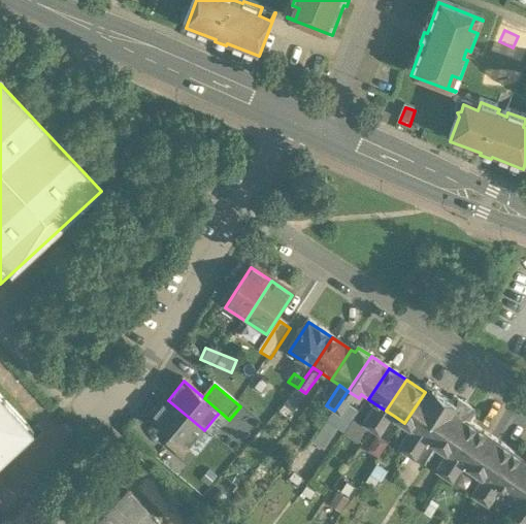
[(348,391),(334,411),(342,416),(356,396),(348,391)]
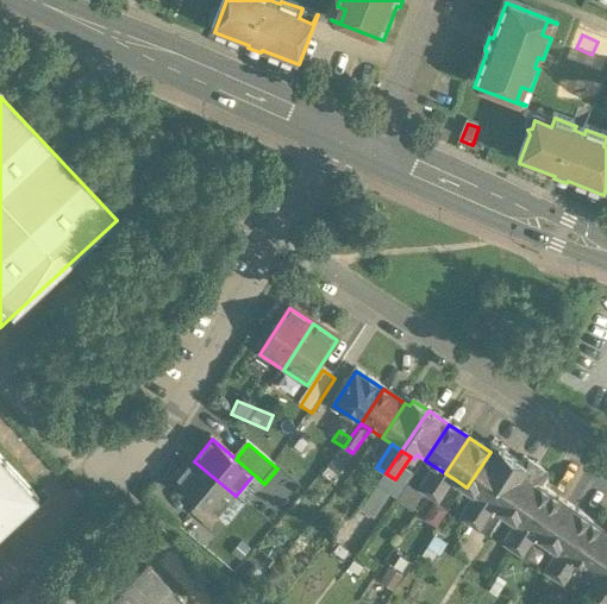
[(500,452),(496,457),(490,452),(467,488),(477,495),(487,501),(513,460),(500,452)]
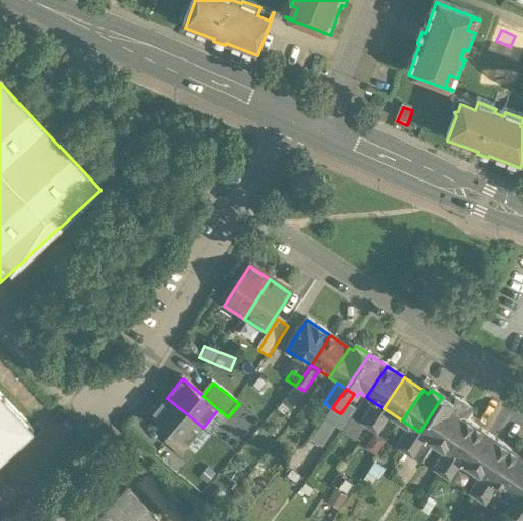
[(0,463),(33,432),(0,396),(0,463)]
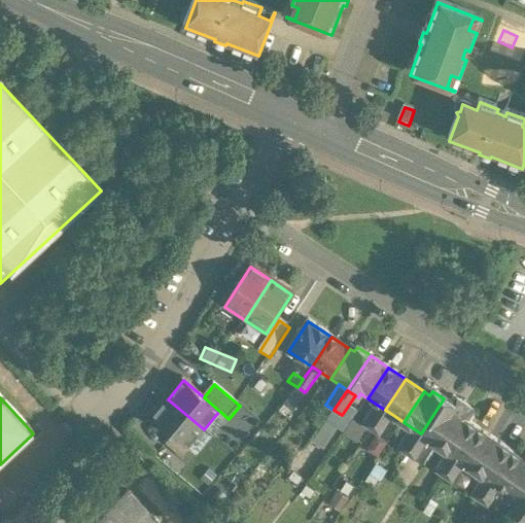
[(455,407),(444,398),(421,433),(429,439),(440,446),(460,415),(453,411),(455,407)]
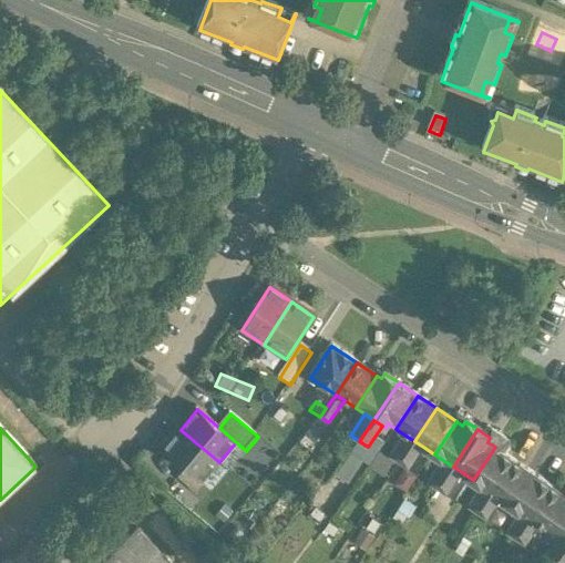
[(219,462),(181,430),(163,450),(187,470),(202,483),(219,462)]
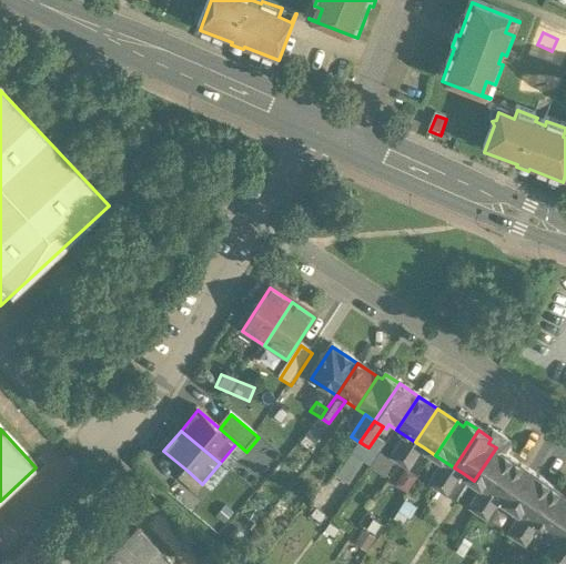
[(415,442),(406,436),(393,457),(402,463),(415,442)]
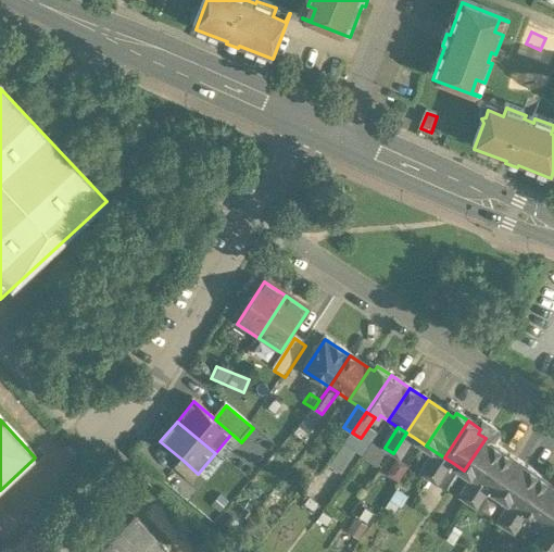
[(406,433),(393,453),(401,459),(415,438),(406,433)]
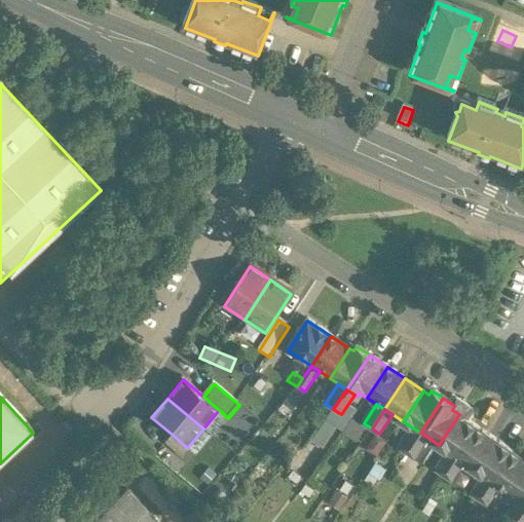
[(459,414),(439,445),(448,451),(457,457),(477,426),(459,414)]
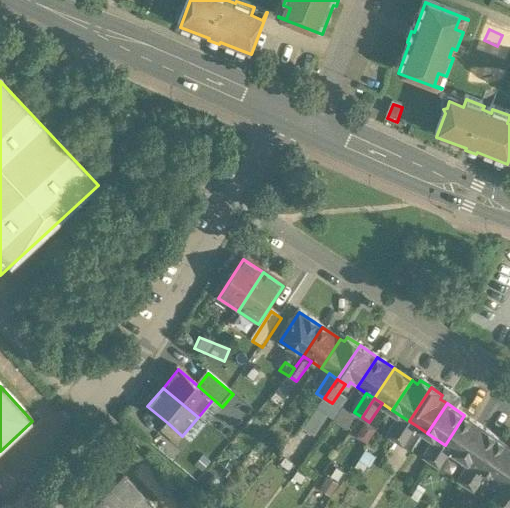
[(481,427),(464,415),(445,445),(452,450),(462,456),(481,427)]
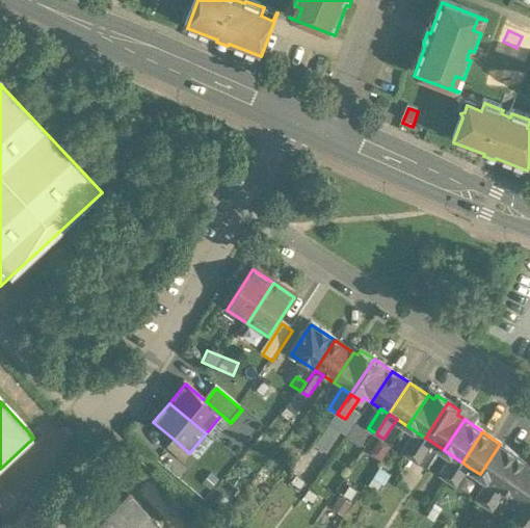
[(417,432),(403,452),(412,458),(425,438),(417,432)]
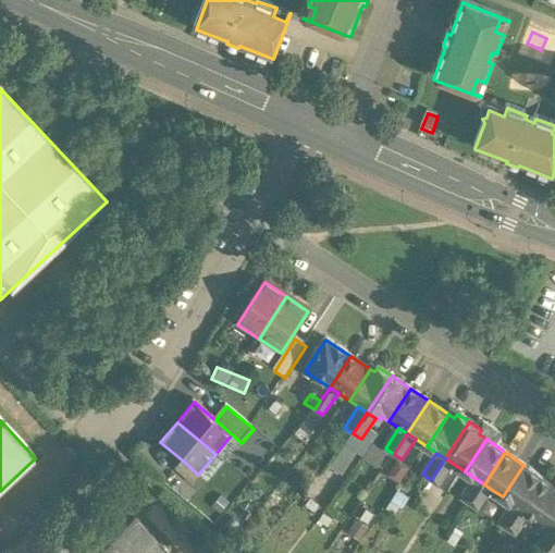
[(454,464),(445,458),(431,480),(440,486),(454,464)]
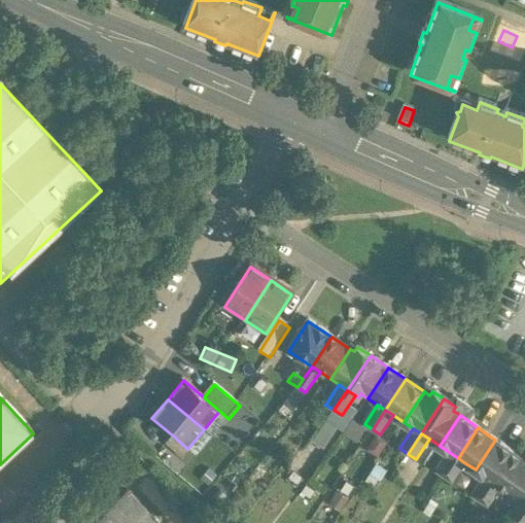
[(187,449),(174,437),(166,446),(184,462),(193,452),(187,449)]
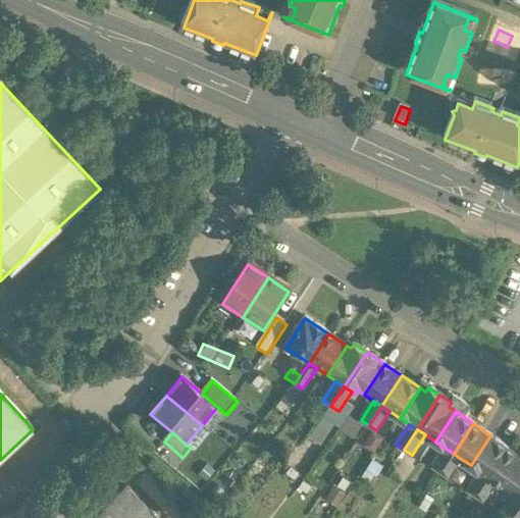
[(490,435),(471,465),(480,472),(488,477),(509,447),(490,435)]
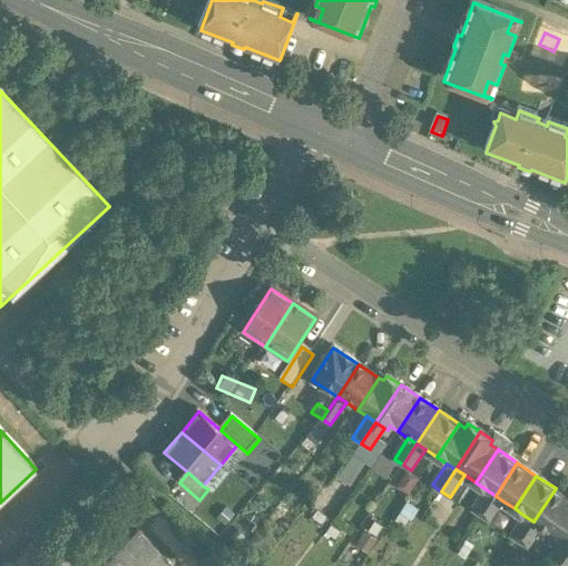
[(567,496),(556,488),(534,521),(542,527),(552,534),(567,509),(567,496)]
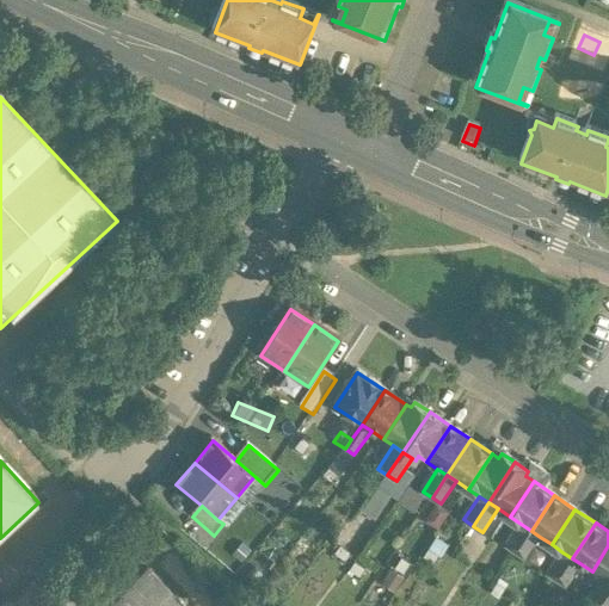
[(521,524),(508,545),(517,551),(531,531),(521,524)]
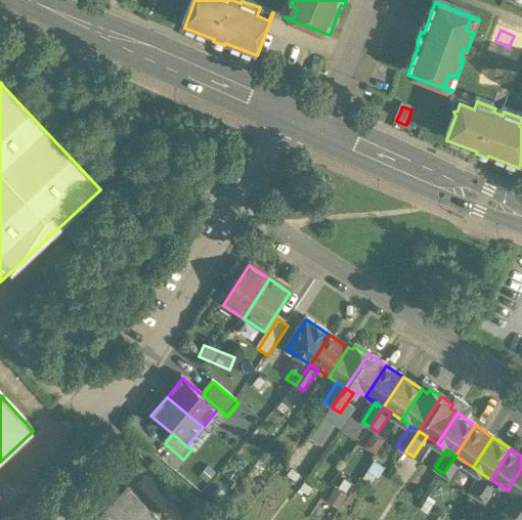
[(463,461),(455,456),(443,473),(450,479),(463,461)]
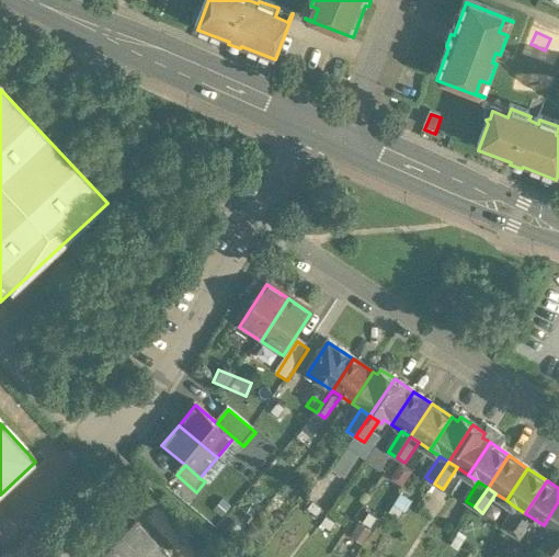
[(558,501),(544,525),(554,532),(558,535),(558,501)]
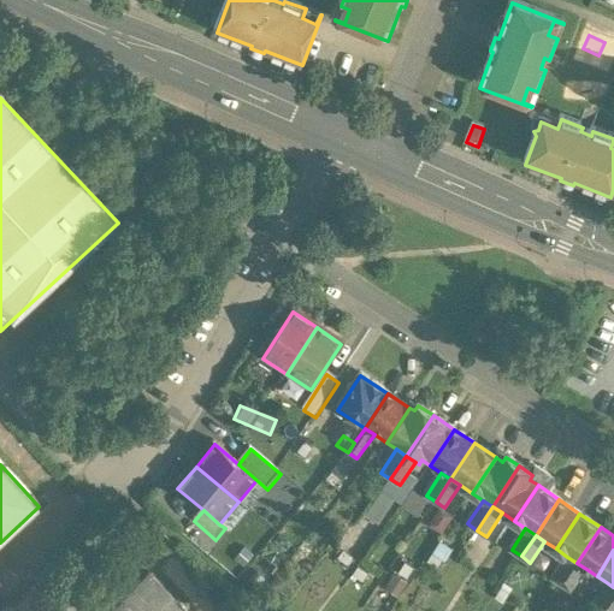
[(567,557),(553,577),(564,585),(577,563),(567,557)]
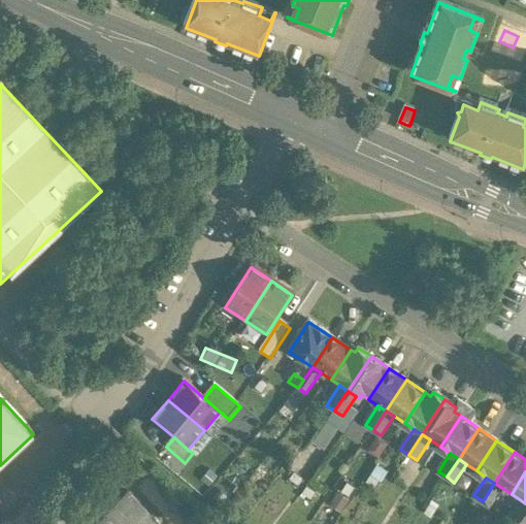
[(494,483),(483,501),(490,506),(502,488),(494,483)]
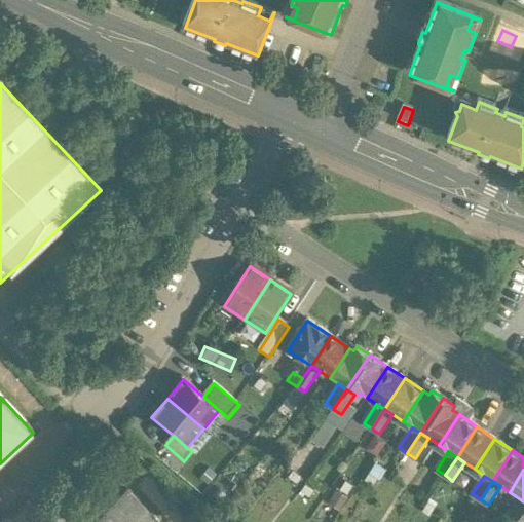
[(157,521),(128,491),(96,521),(157,521)]
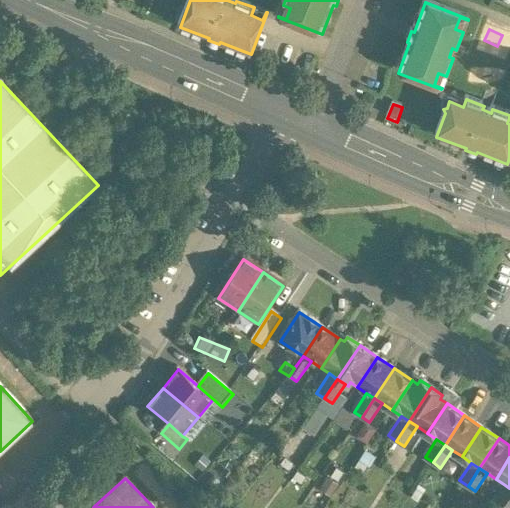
[(509,488),(505,485),(494,503),(500,507),(503,507),(509,496),(509,488)]
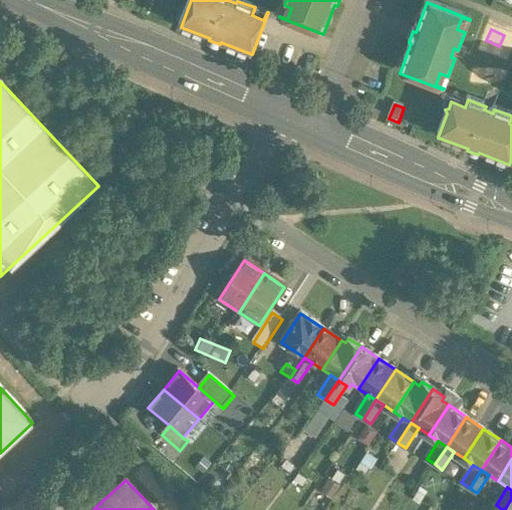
[(310,509),(328,509),(331,498),(315,493),(310,509)]
